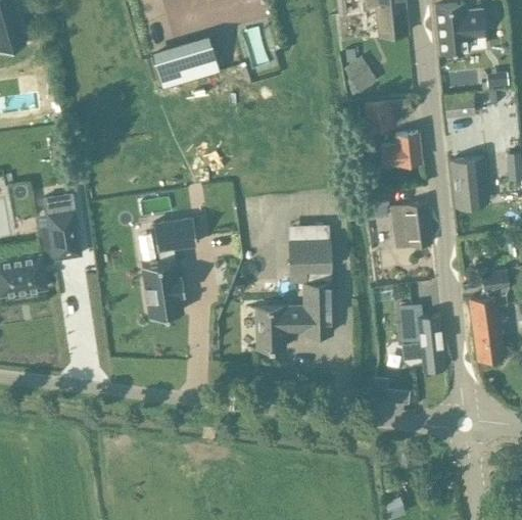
[(0,0),(0,51),(28,43),(13,0),(0,0)]
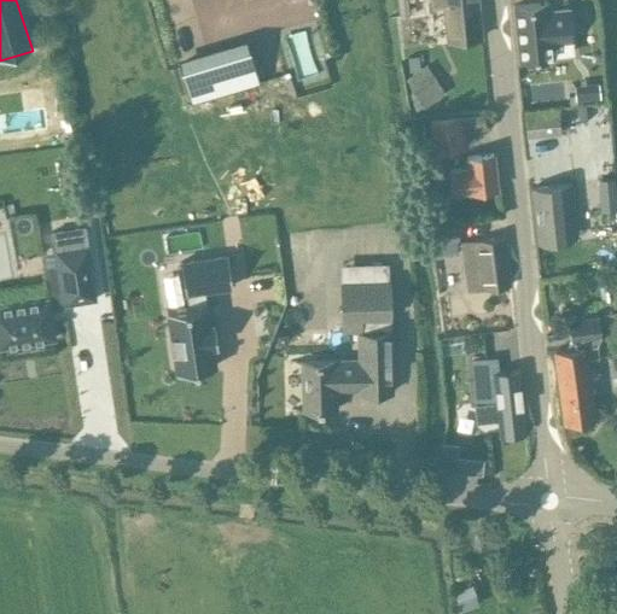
[(397,0),(401,19),(411,18),(407,0),(397,0)]
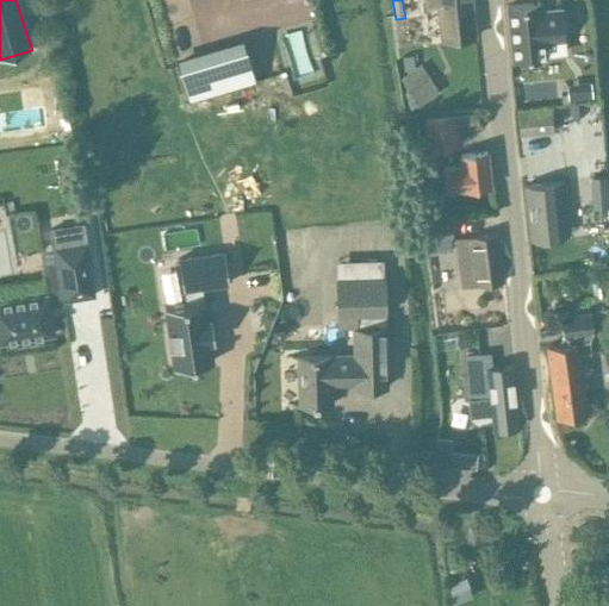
[(472,0),(427,0),(428,7),(440,6),(443,43),(477,39),(472,0)]
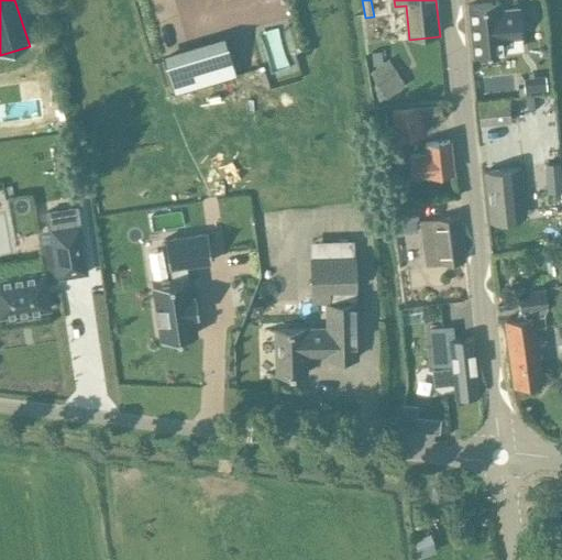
[(500,4),(470,8),(474,57),(505,55),(505,53),(522,51),(521,40),(518,11),(502,12),(500,4)]
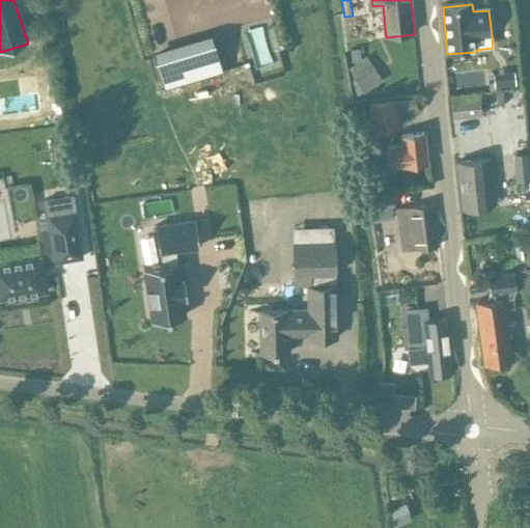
[(215,40),(156,58),(165,89),(224,72),(215,40)]
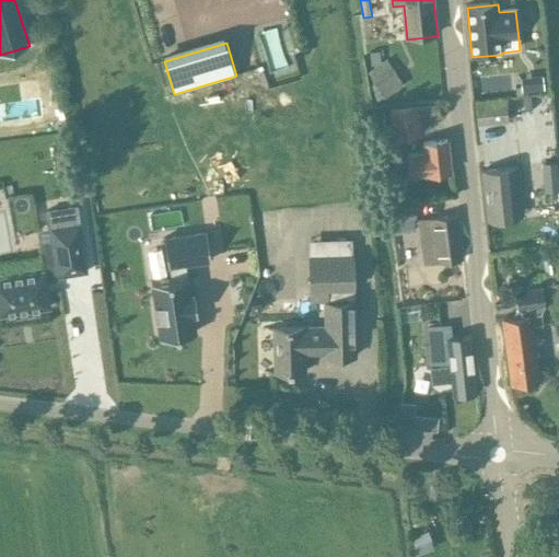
[(507,100),(498,101),(475,104),(477,128),(544,122),(543,101),(508,105),(507,100)]
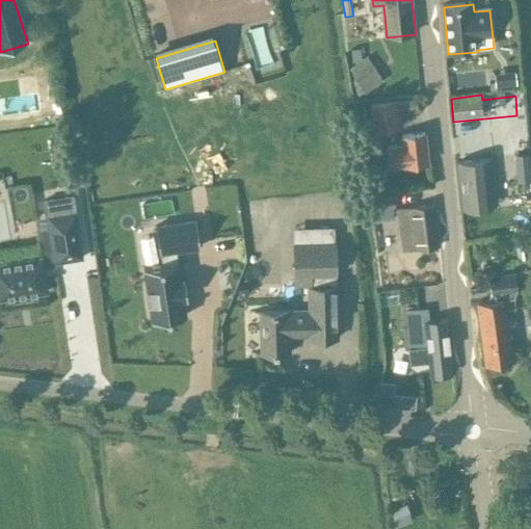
[(418,100),(370,108),(373,133),(401,129),(400,115),(420,112),(418,100)]
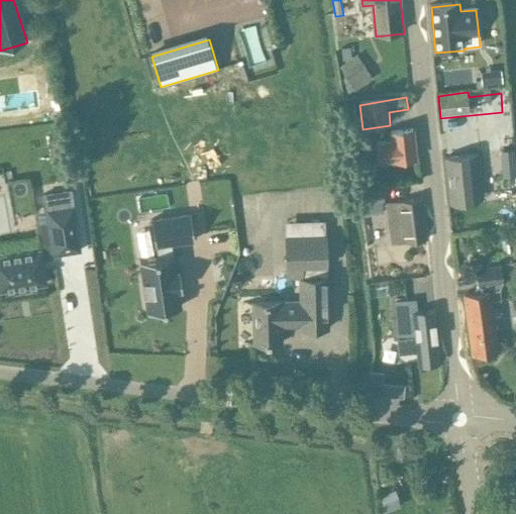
[(381,163),(416,159),(413,131),(392,134),(393,143),(379,144),(381,163)]
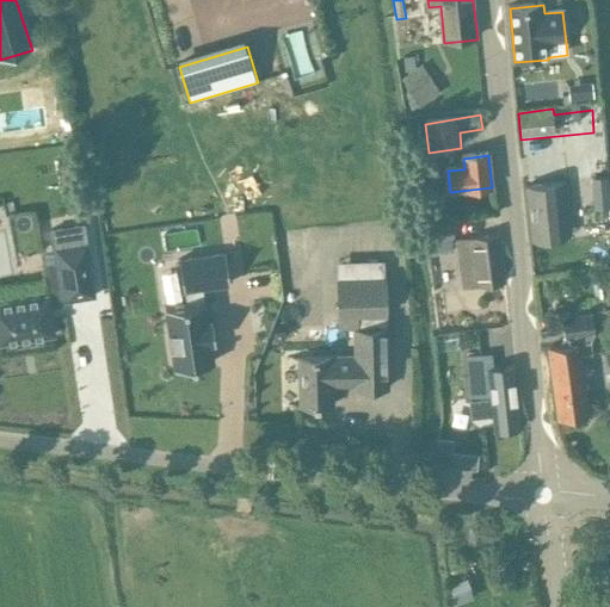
[(564,186),(529,190),(536,242),(565,239),(564,230),(568,230),(564,186)]
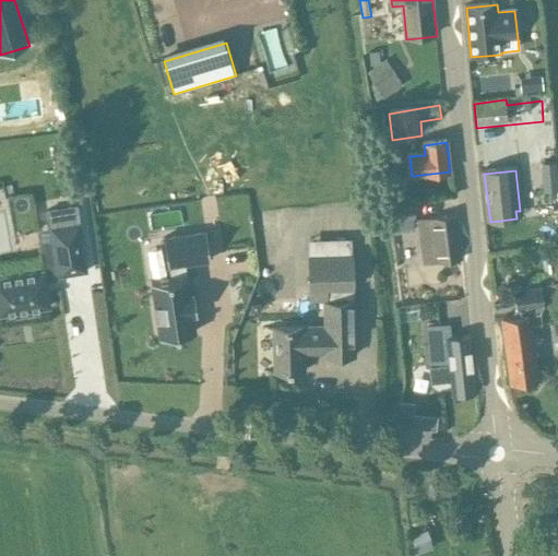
[(416,221),(414,203),(391,208),(394,235),(415,232),(414,221),(416,221)]
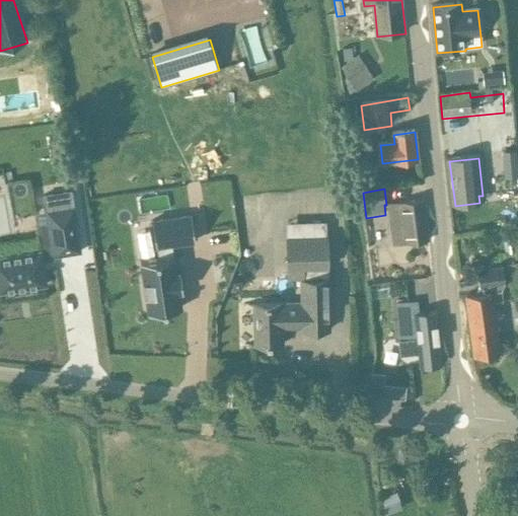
[(72,196),(45,200),(47,213),(74,209),(72,196)]
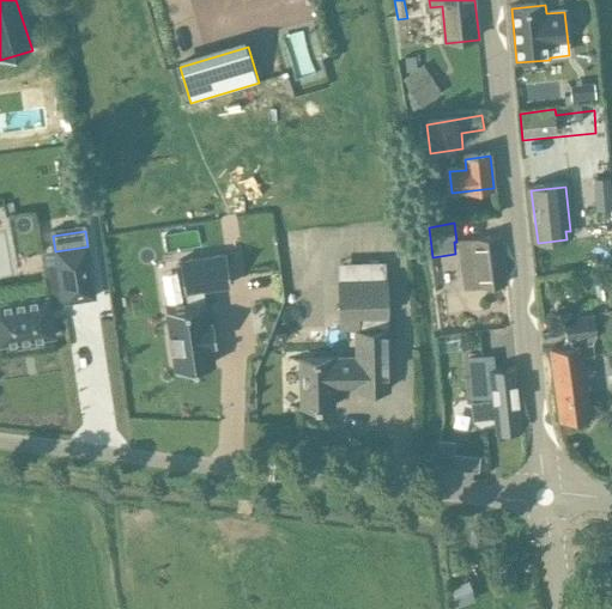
[(502,238),(459,243),(465,291),(507,286),(502,238)]
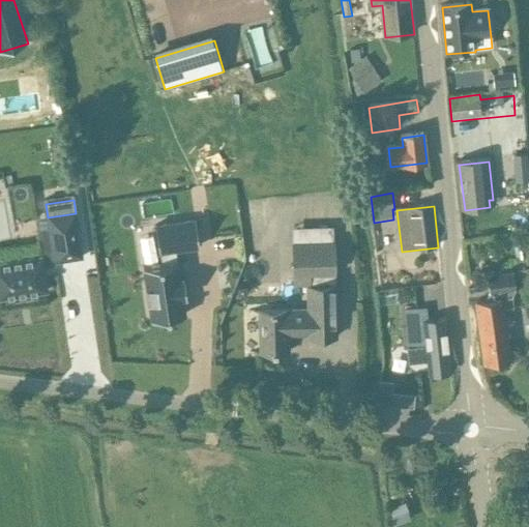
[(48,217),(36,220),(46,268),(56,267),(55,263),(83,259),(76,213),(48,217)]
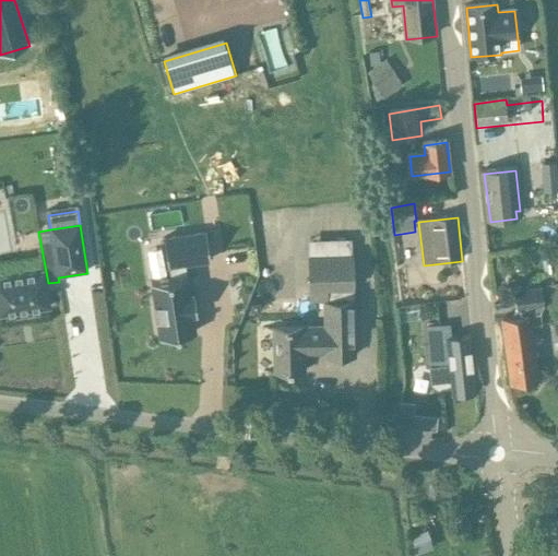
[(170,282),(152,285),(161,340),(197,334),(193,316),(198,315),(194,295),(190,295),(186,267),(211,262),(206,234),(164,240),(170,282)]
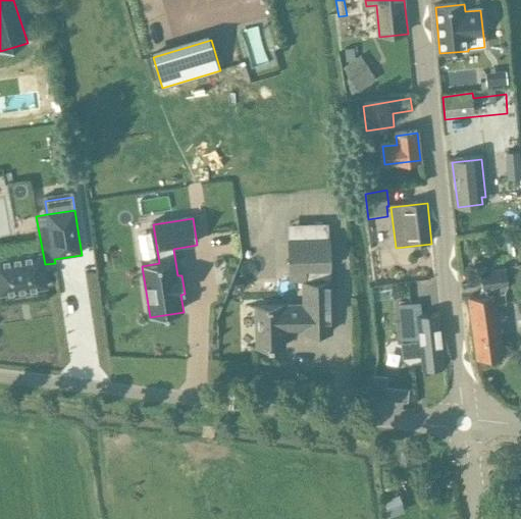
[(305,307),(256,308),(257,350),(284,349),(284,323),(305,323),(305,334),(325,333),(332,327),(330,270),(330,239),(289,241),(289,282),(304,282),(305,307)]
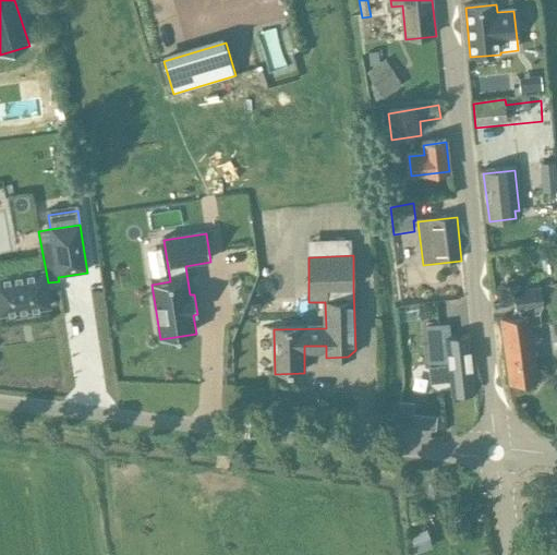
[(0,316),(50,309),(44,272),(0,278),(0,316)]
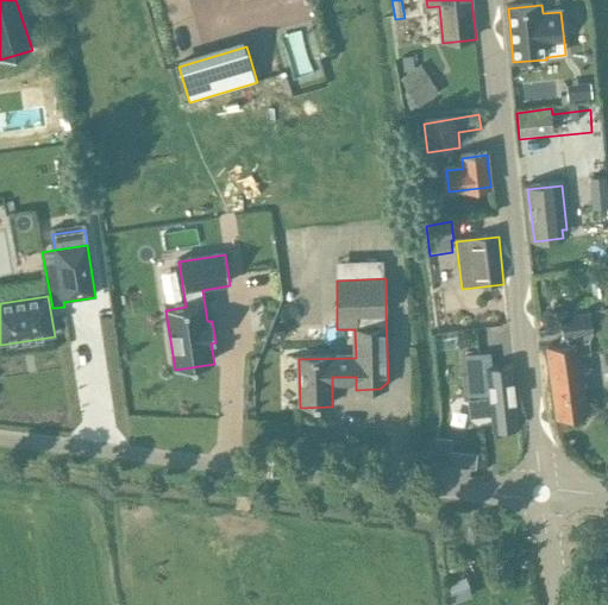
[(561,347),(547,350),(558,420),(588,415),(580,357),(591,355),(589,344),(594,335),(591,314),(561,317),(563,339),(561,347)]
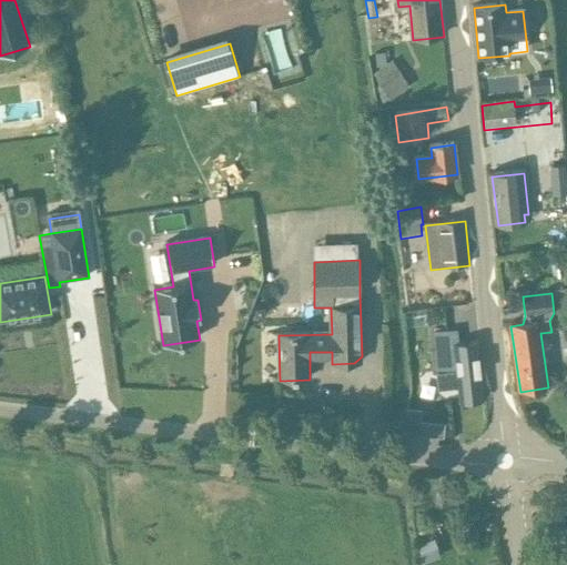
[(439,391),(459,390),(461,403),(484,401),(477,343),(459,345),(459,331),(433,334),(439,391)]
